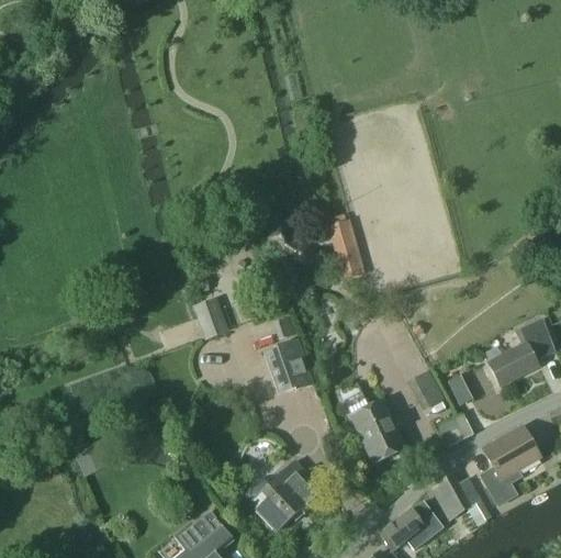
[(323,98),(312,101),(316,116),(327,113),(323,98)]
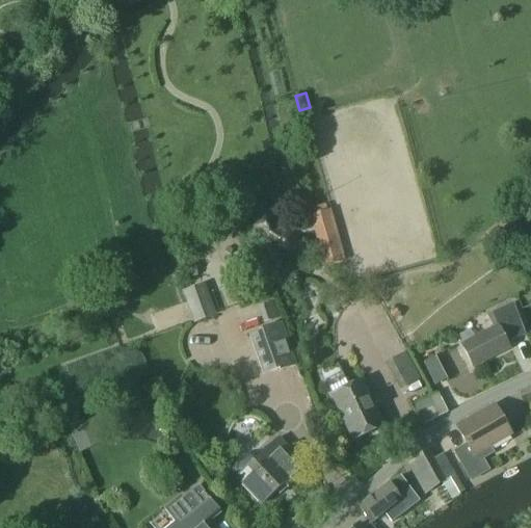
[(312,212),(320,244),(339,240),(330,207),(312,212)]
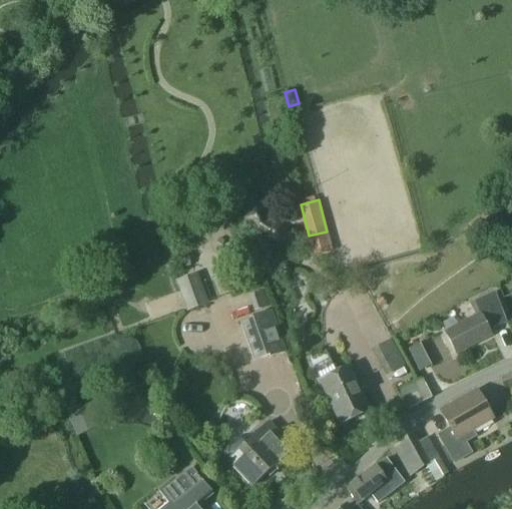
[(258,204),(247,217),(267,232),(277,218),(258,204)]
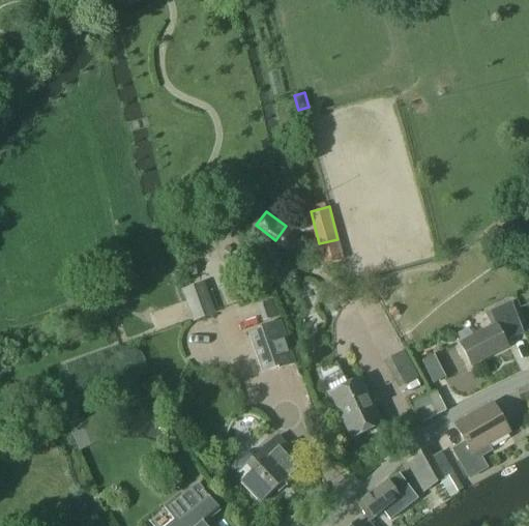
[(338,239),(319,243),(324,262),(342,257),(338,239)]
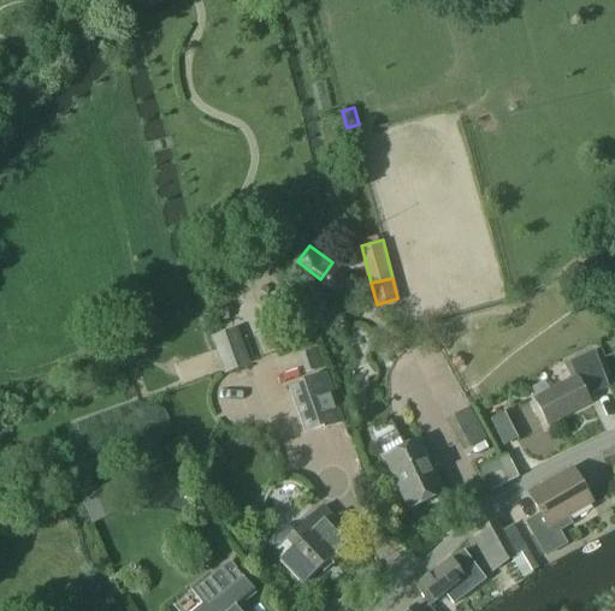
[(225,371),(225,372),(252,362),(250,359),(242,337),(238,325),(212,334),(225,371)]
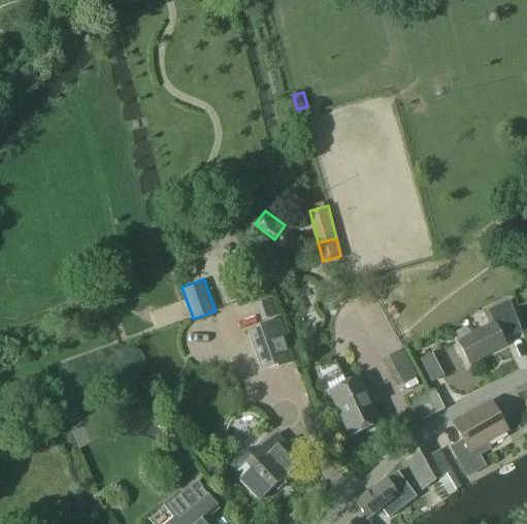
[(271,298),(257,303),(262,318),(276,313),(271,298)]
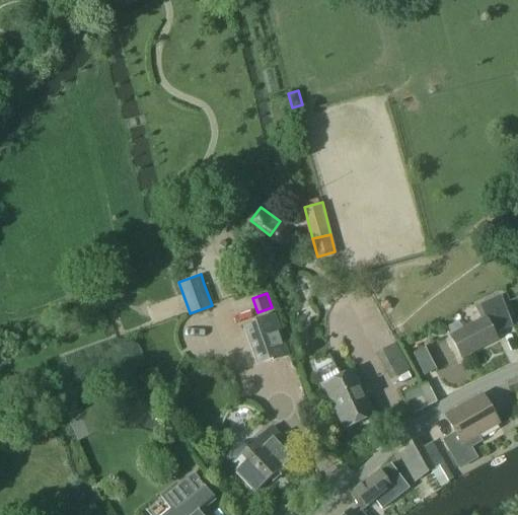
[(495,329),(513,323),(505,306),(500,293),(475,304),(482,316),(450,333),(462,356),(498,337),(495,329)]
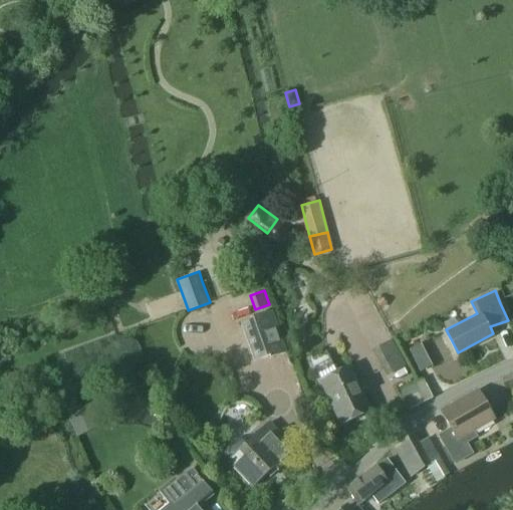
[(287,351),(273,308),(241,319),(255,361),(287,351)]
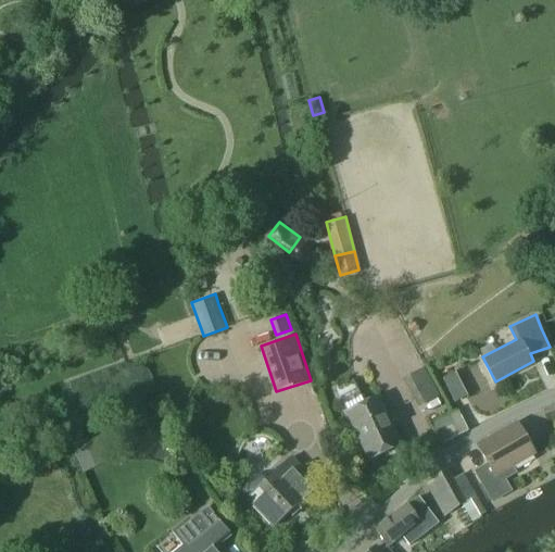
[(425,365),(404,377),(419,404),(440,393),(425,365)]
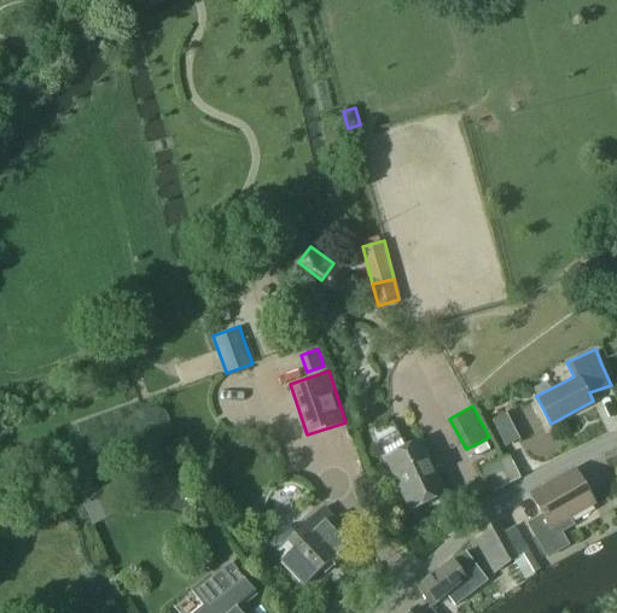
[(507,412),(494,418),(506,444),(519,438),(507,412)]
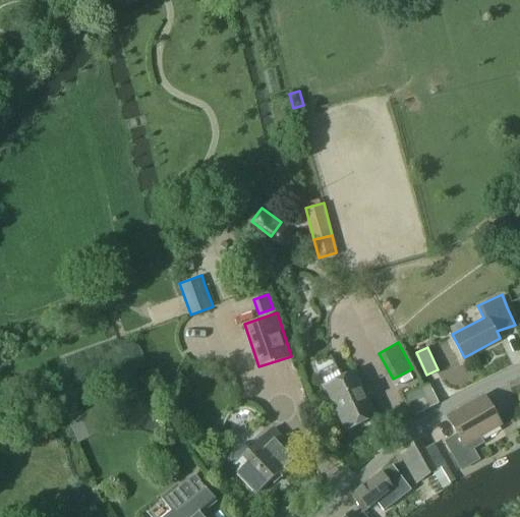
[(319,368),(325,384),(342,377),(336,362),(319,368)]
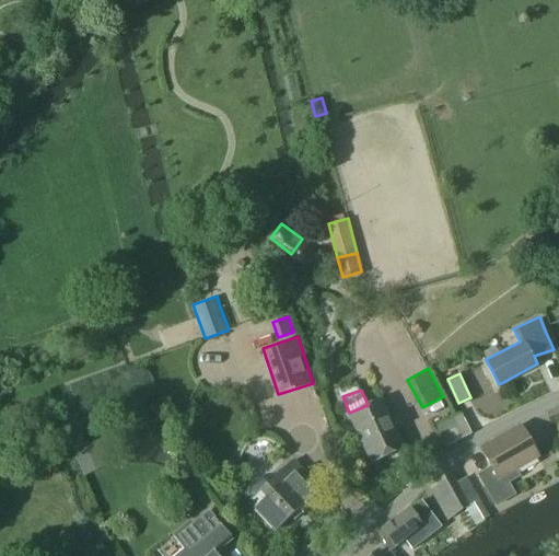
[(368,405),(349,413),(372,461),(405,446),(382,397),(368,405)]
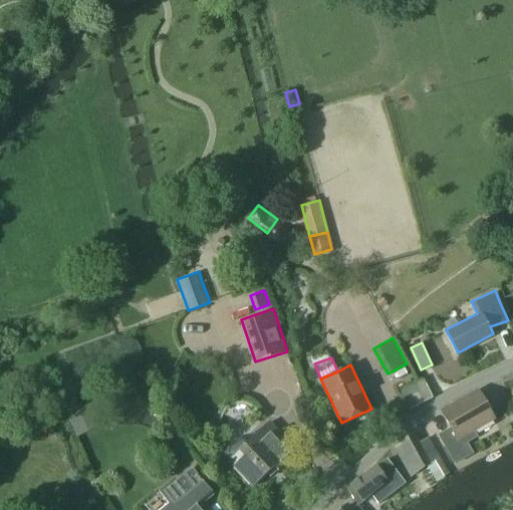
[(407,409),(434,396),(426,379),(424,377),(399,389),(407,409)]
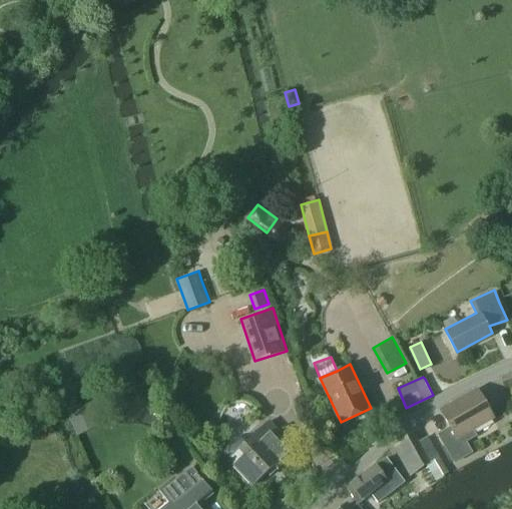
[(440,409),(450,425),(438,433),(455,462),(473,451),(467,440),(477,434),(473,428),(494,416),(477,388),(440,409)]
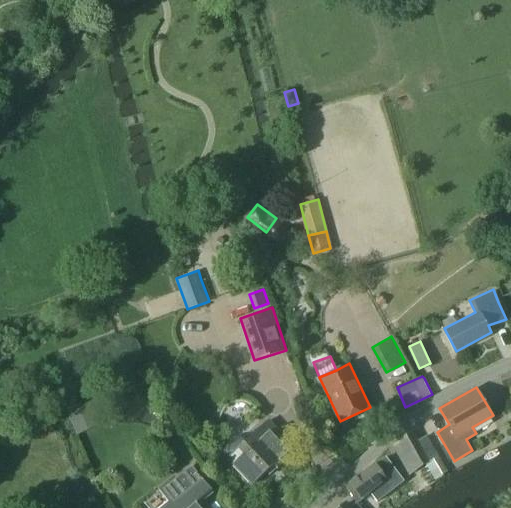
[(226,444),(226,446),(226,448),(226,450),(227,451),(228,453),(229,455),(227,457),(231,460),(253,484),(265,471),(275,463),(278,467),(297,448),(268,418),(246,438),(245,437),(243,436),(241,435),(240,435),(238,435),(236,435),(234,436),(232,436),(230,437),(229,439),(228,440),(227,442),(226,444)]
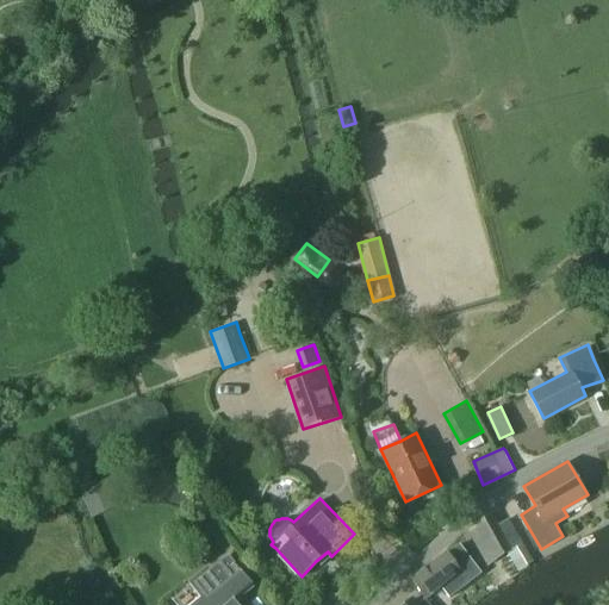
[(507,552),(514,548),(499,523),(493,511),(466,525),(488,563),(507,552)]
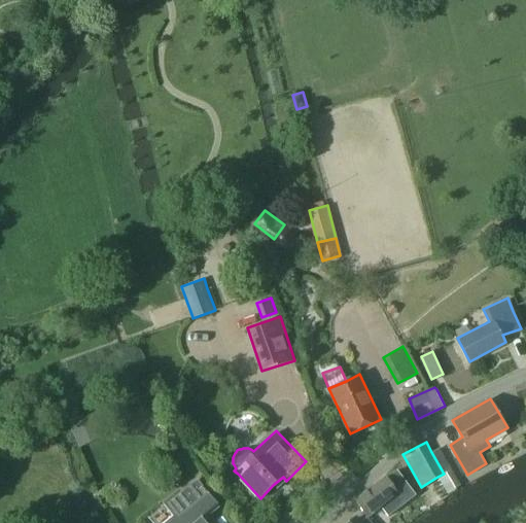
[(440,447),(431,452),(444,474),(437,477),(447,492),(461,484),(440,447)]
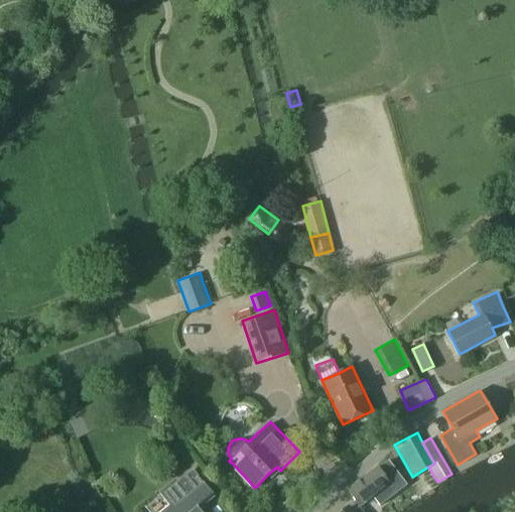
[(408,484),(400,473),(389,459),(378,467),(377,466),(348,489),(360,505),(374,494),(382,503),(396,492),(408,484)]
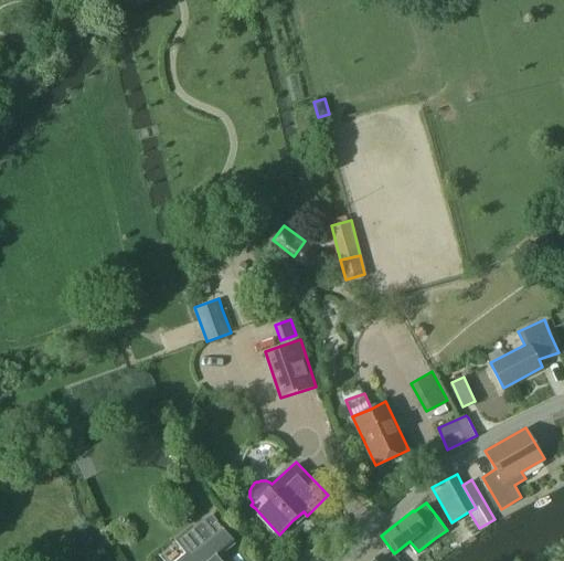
[(173,560),(222,560),(219,557),(236,542),(219,520),(190,543),(192,547),(173,560)]
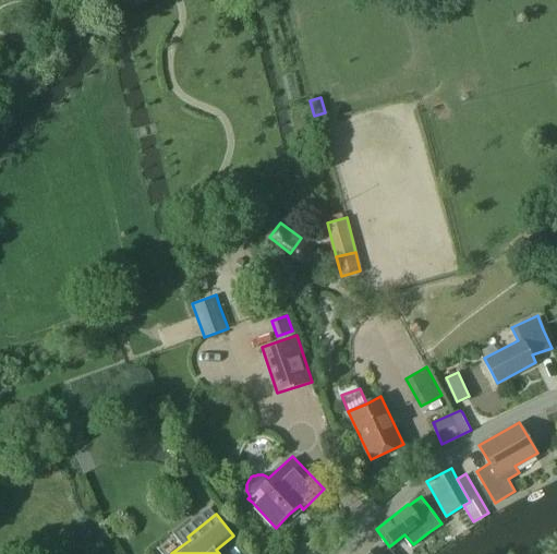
[(385,553),(378,544),(366,553),(385,553)]
